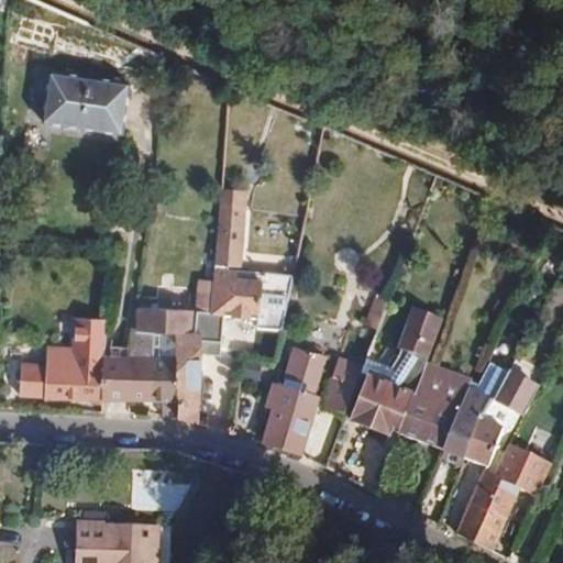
[(128,85),(51,74),(43,121),(120,132),(128,85)]
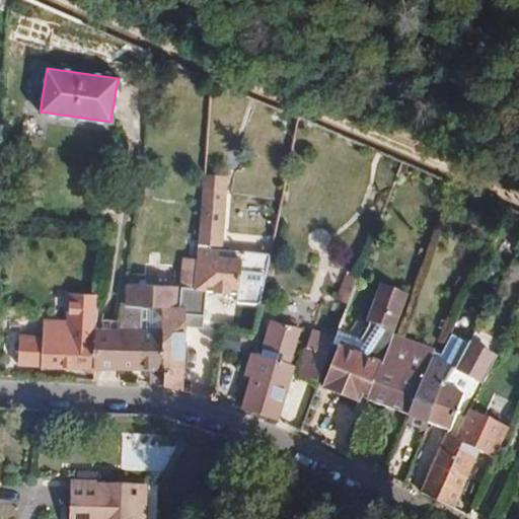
[(216,266),(222,210),(200,208),(198,239),(197,256),(196,264),(206,265),(216,266)]
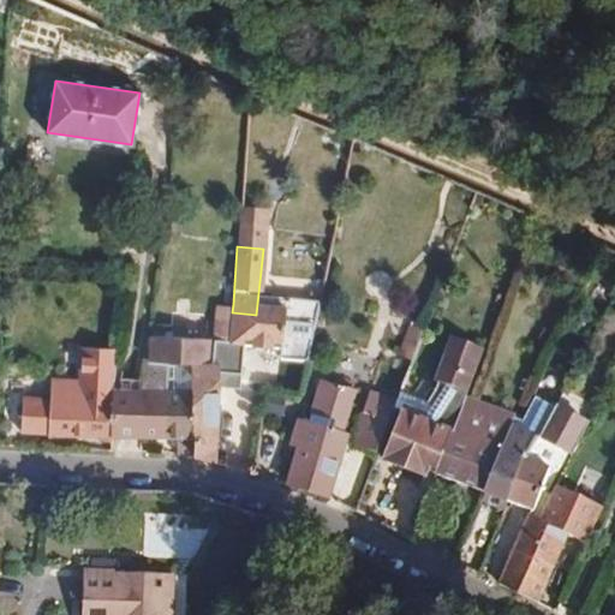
[(231,341),(232,312),(233,304),(219,303),(218,340),(231,341)]
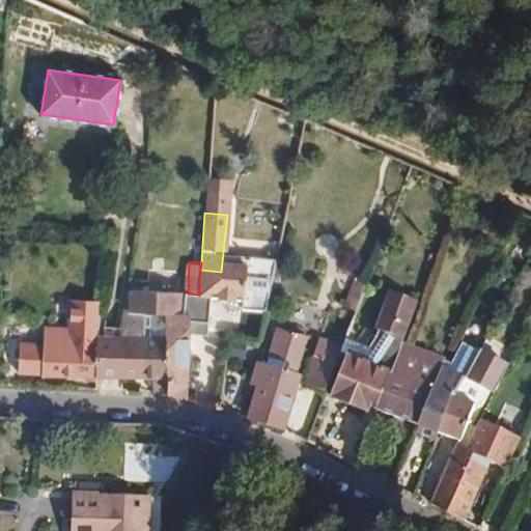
[(208,336),(213,298),(245,301),(244,310),(264,312),(273,275),(264,274),(264,279),(243,277),(243,279),(243,285),(208,283),(210,276),(211,271),(200,270),(199,295),(188,294),(185,294),(183,313),(165,313),(166,322),(166,394),(184,398),(188,399),(190,335),(208,336)]
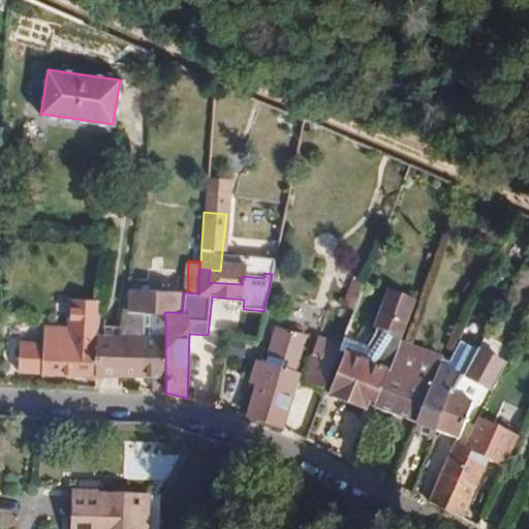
[(242,284),(242,278),(209,275),(208,282),(242,284)]
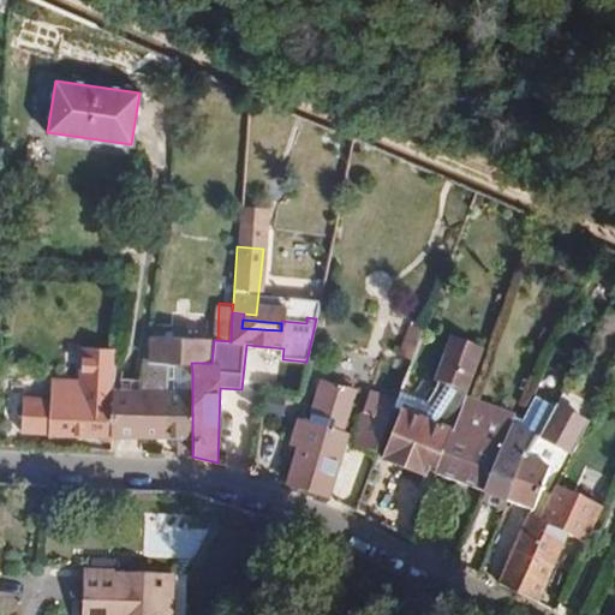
[(487,347),(452,334),(435,376),(470,389),(487,347)]
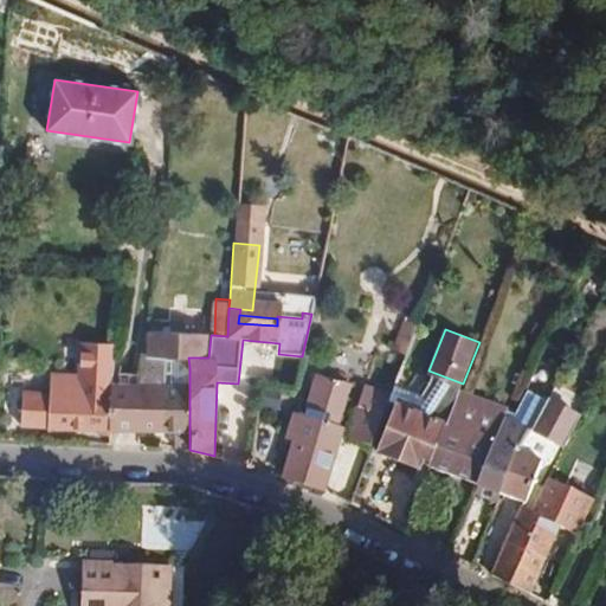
[(208,358),(211,335),(150,333),(147,356),(165,361),(189,367),(188,358),(208,358)]
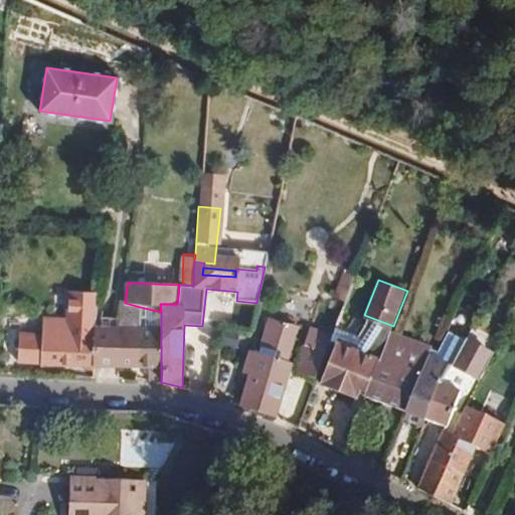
[(345,301),(349,289),(337,285),(333,296),(345,301)]
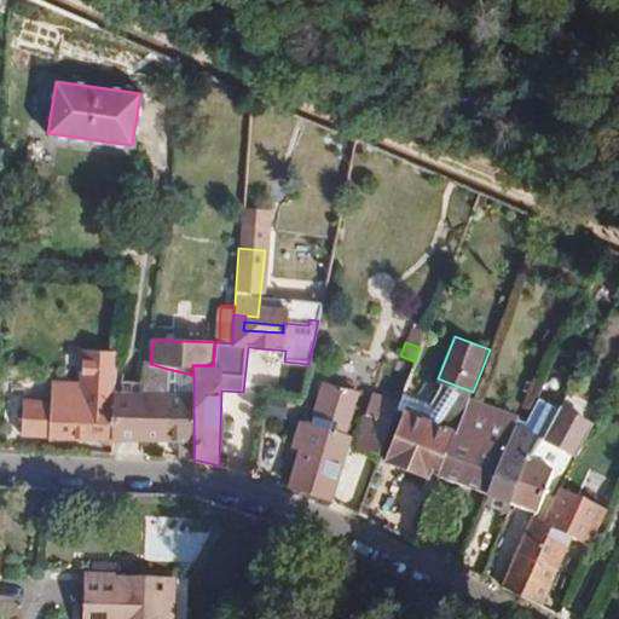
[(165,441),(168,369),(150,364),(144,363),(143,389),(114,389),(111,440),(165,441)]
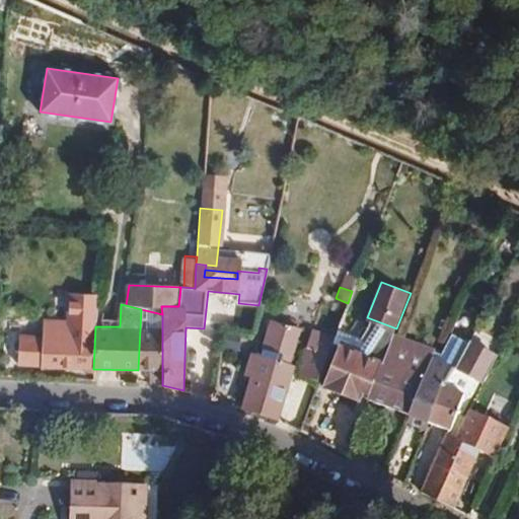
[(162,385),(162,314),(141,309),(138,370),(148,370),(149,384),(162,385)]
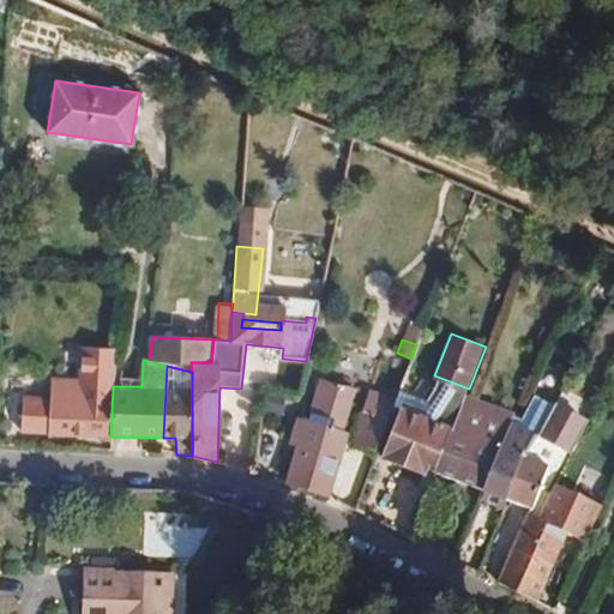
[(113,386),(113,380),(50,378),(50,397),(20,396),(20,434),(110,437),(113,386)]
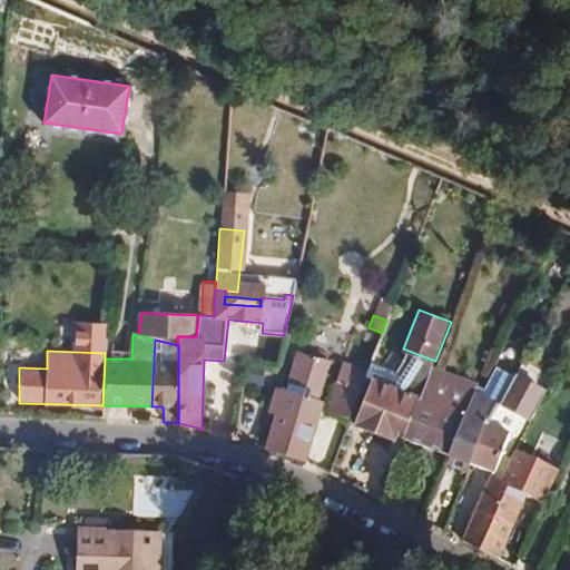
[(310,448),(316,422),(322,403),(317,401),(328,362),(298,352),(286,392),(277,389),(268,415),(275,418),(266,449),(304,461),(310,448)]
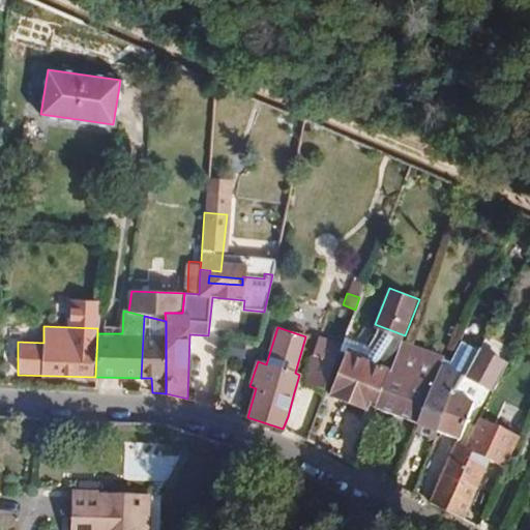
[(324,389),(340,347),(319,340),(303,381),(324,389)]
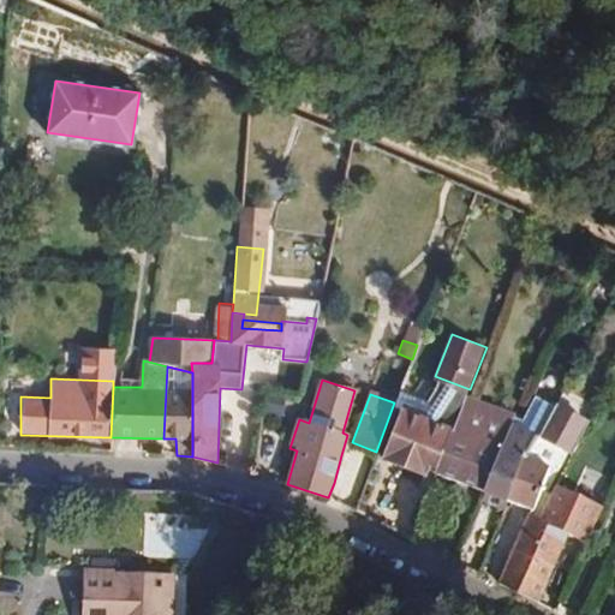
[(475,440),(488,411),(464,401),(453,431),(475,440)]
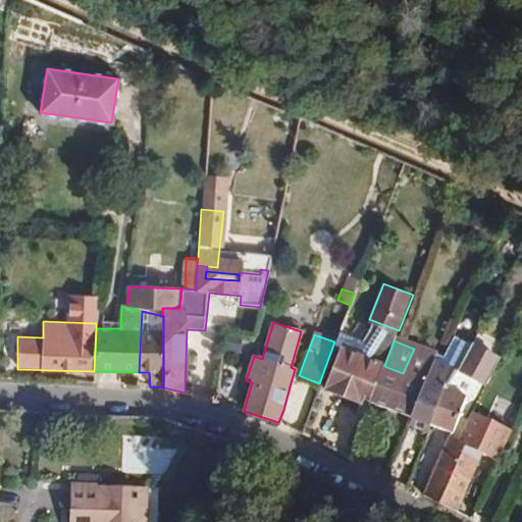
[(416,403),(423,380),(425,381),(436,354),(436,352),(416,344),(414,349),(403,373),(384,366),(370,404),(410,418),(416,403)]
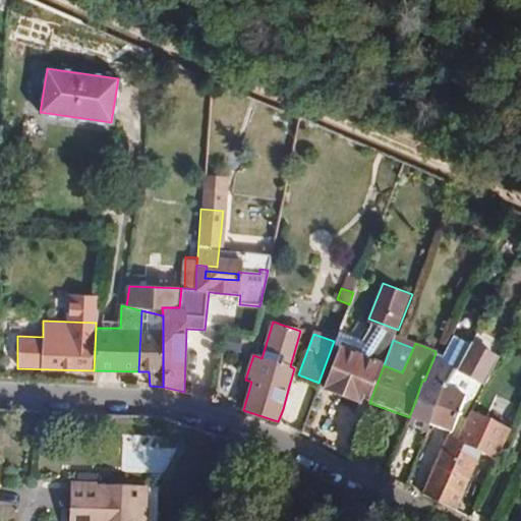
[(360,405),(363,397),(367,398),(381,364),(340,348),(324,392),(360,405)]
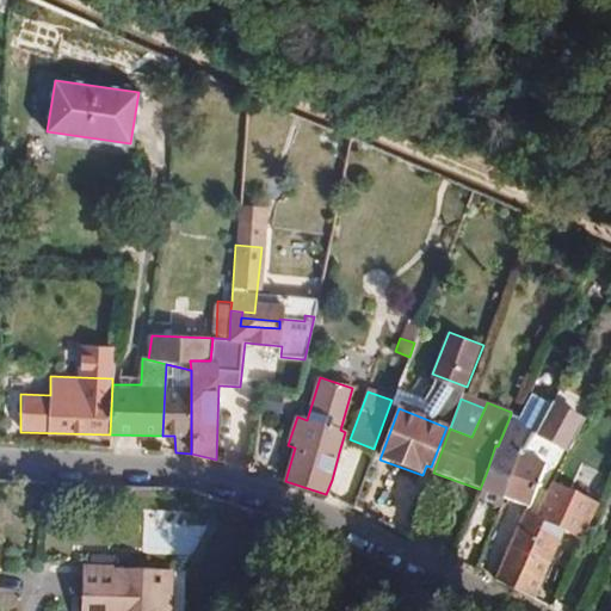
[(503,498),(518,454),(525,456),(536,434),(520,427),(514,439),(510,438),(505,450),(498,446),(495,445),(487,471),(480,489),(503,498)]
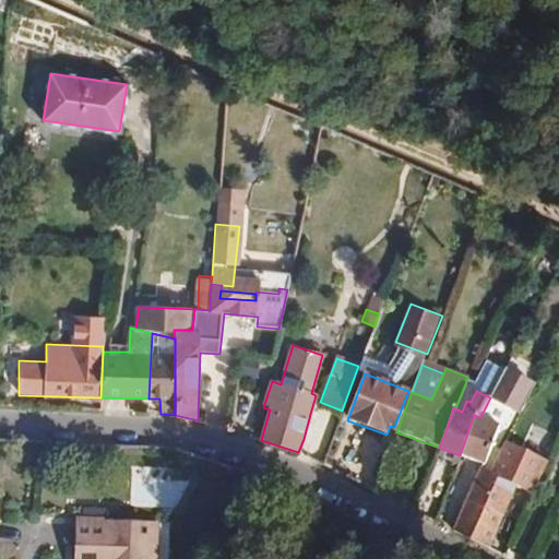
[(499,445),(516,408),(490,397),(480,417),(474,415),(460,455),(463,456),(484,464),(491,443),(499,445)]
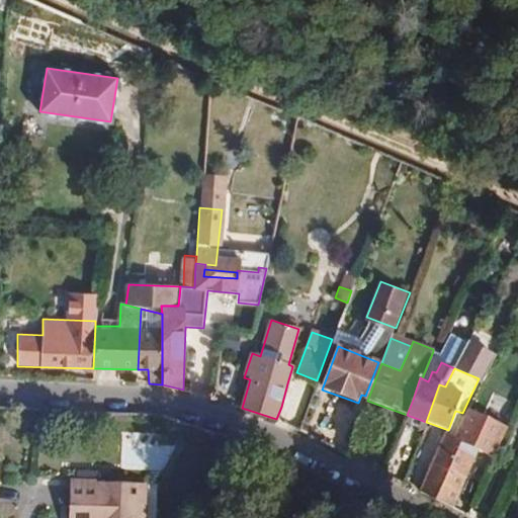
[(454,509),(487,435),(476,430),(480,422),(465,415),(455,436),(445,432),(431,463),(419,492),(454,509)]
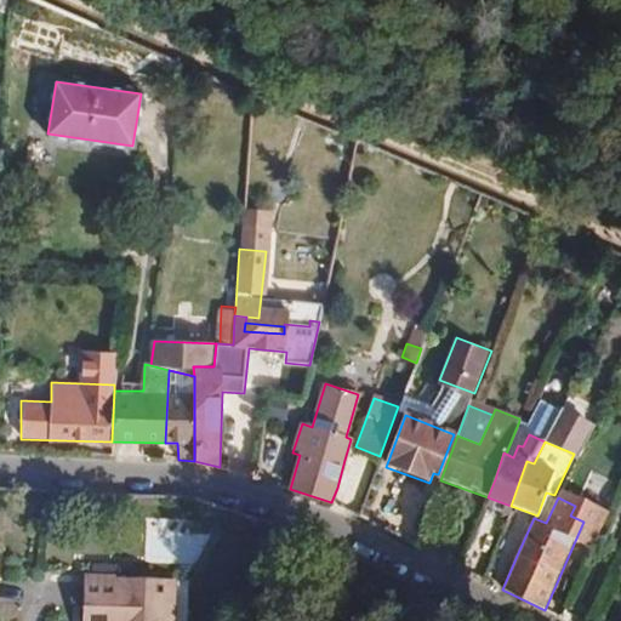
[(172,620),(175,580),(83,576),(83,586),(83,610),(83,613),(114,614),(113,620),(172,620)]
